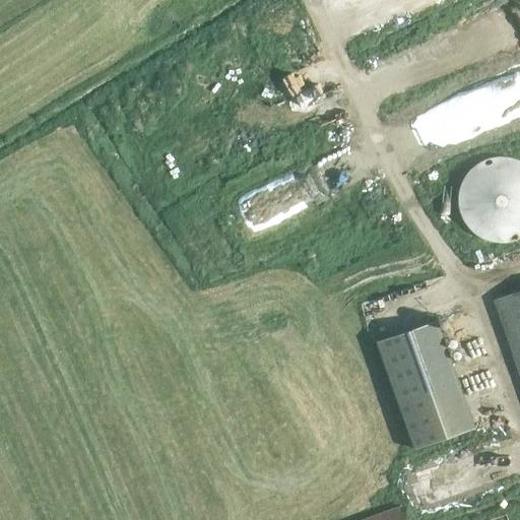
[(460,134),(519,113),(519,80),(456,104),(462,119),(455,121),(460,134)]
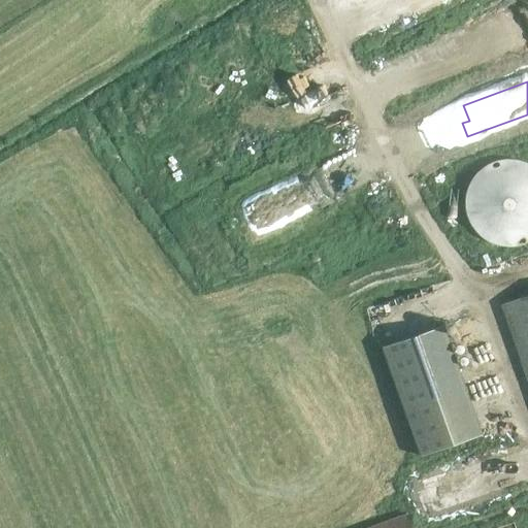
[(508,160),(498,161),(491,164),(482,168),(476,173),(471,180),(467,191),(465,199),(465,209),(468,218),(472,226),(477,233),(483,238),(490,242),(498,245),(503,246),(512,248),(517,246),(522,245),(527,241),(527,165),(518,161),(508,160)]
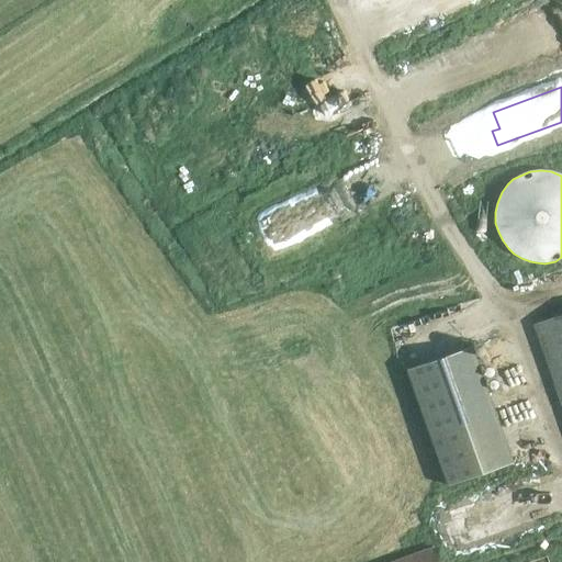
[(313,236),(366,210),(347,172),(294,200),(313,236)]
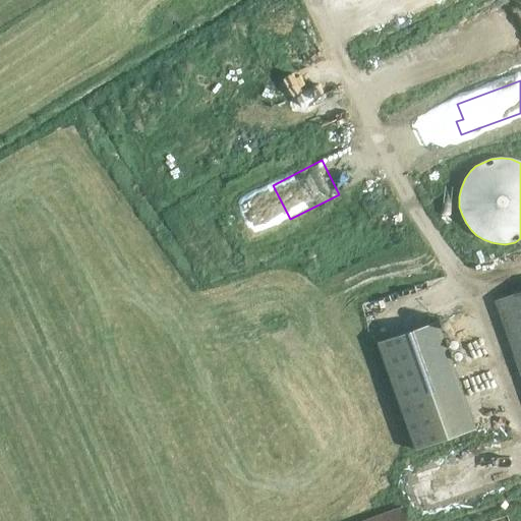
[(232,205),(243,237),(286,223),(275,190),(232,205)]
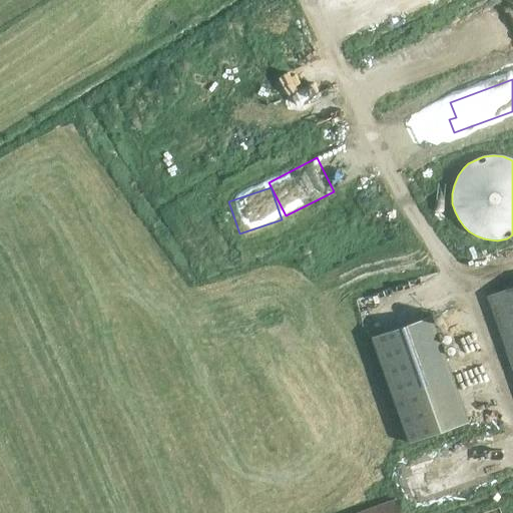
[(512,288),(488,298),(512,369),(512,288)]
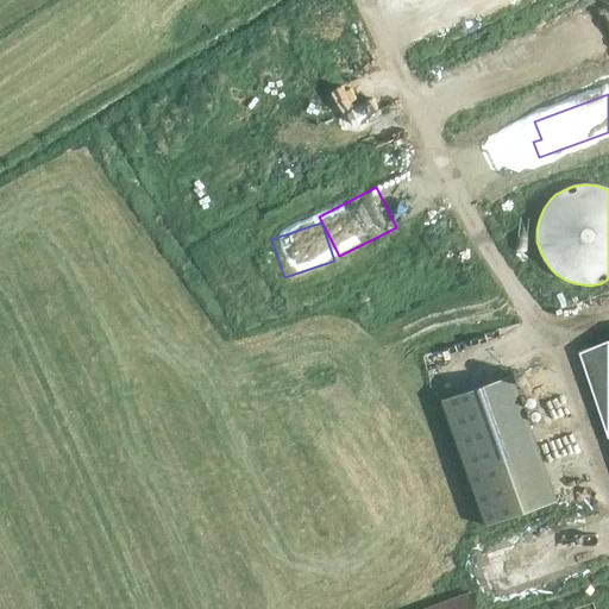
[(514,375),(444,400),(489,526),(559,500),(514,375)]
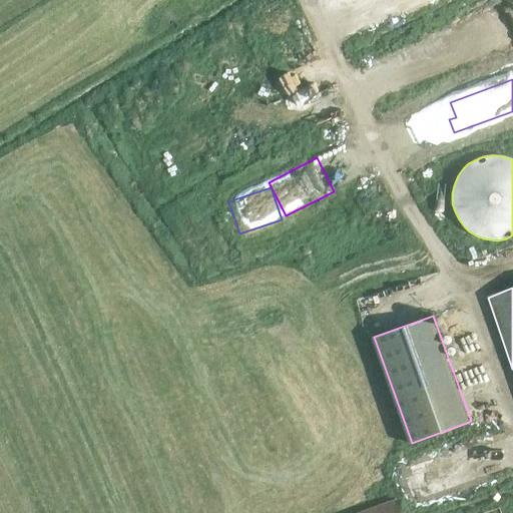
[(470,317),(450,324),(453,333),(473,326),(470,317)]
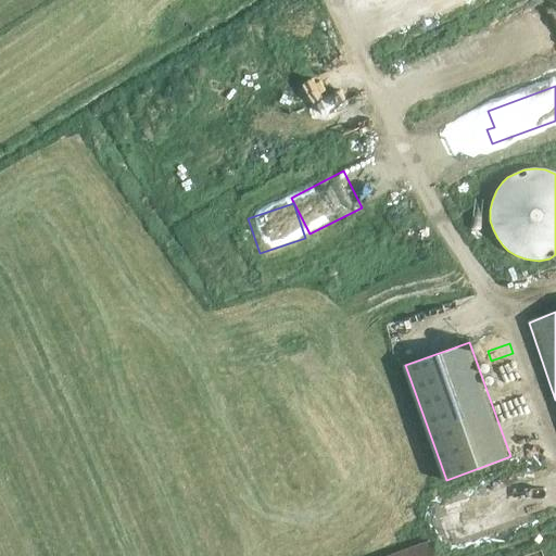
[(523,469),(509,474),(514,485),(528,481),(523,469)]
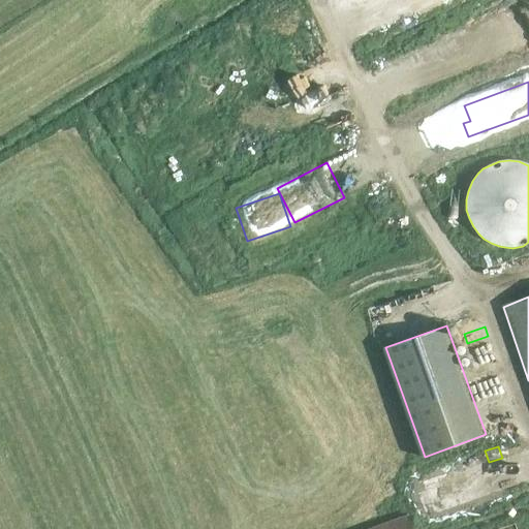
[(412,528),(408,516),(372,528),(412,528)]
